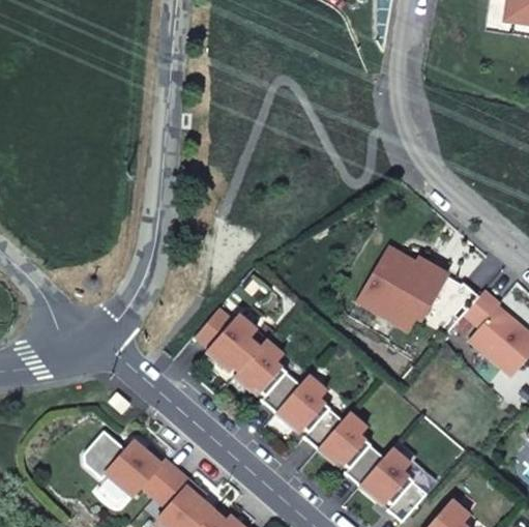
[(507,0),(505,13),(528,17),(528,0),(507,0)]
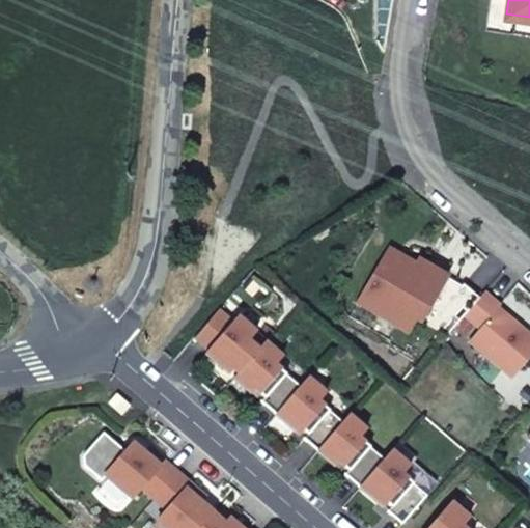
[(419,316),(448,332),(466,312),(480,295),(465,281),(461,287),(442,276),(408,255),(406,260),(387,249),(358,299),(411,330),(419,316)]
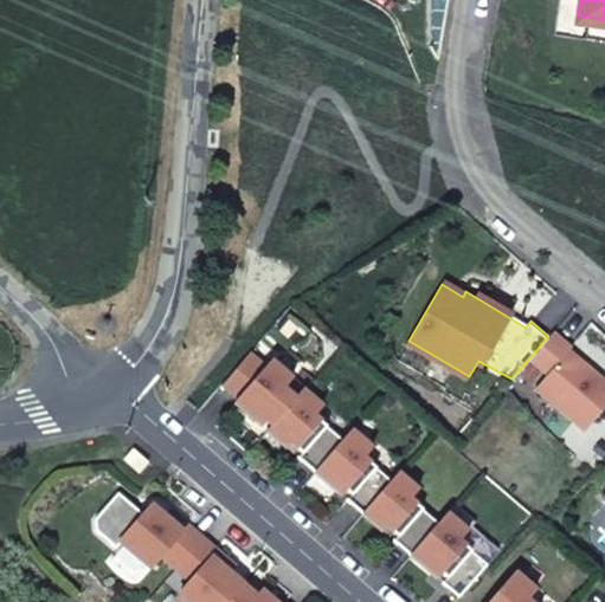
[(573,345),(555,330),(548,336),(532,356),(549,371),(538,386),(586,428),(604,406),(604,376),(571,348),(573,345)]
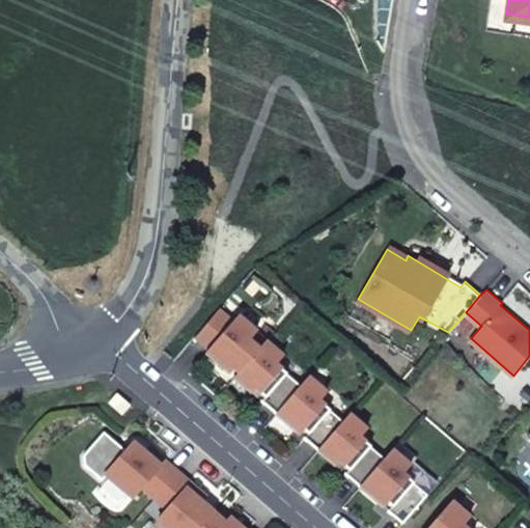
[(230,361),(241,370),(260,348),(250,339),(257,330),(239,313),(234,318),(220,307),(197,335),(211,346),(207,351),(225,367),(230,361)]
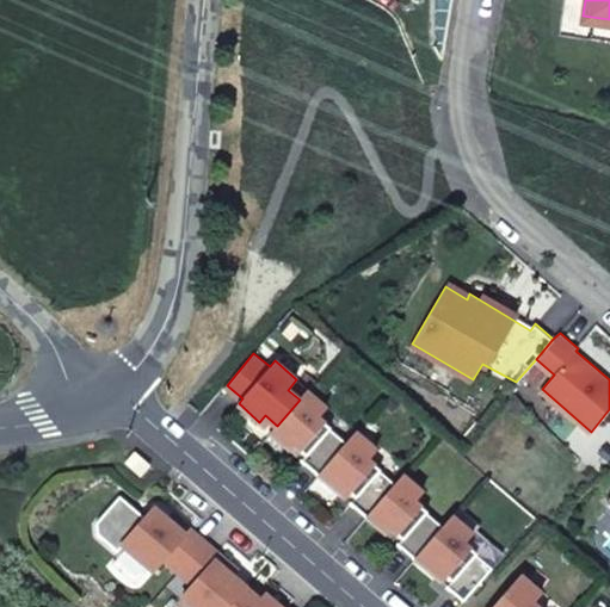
[(300,400),(277,426),(271,432),(291,450),(295,445),(306,454),(302,459),(319,474),(347,441),(319,416),(327,408),(307,390),(300,400)]
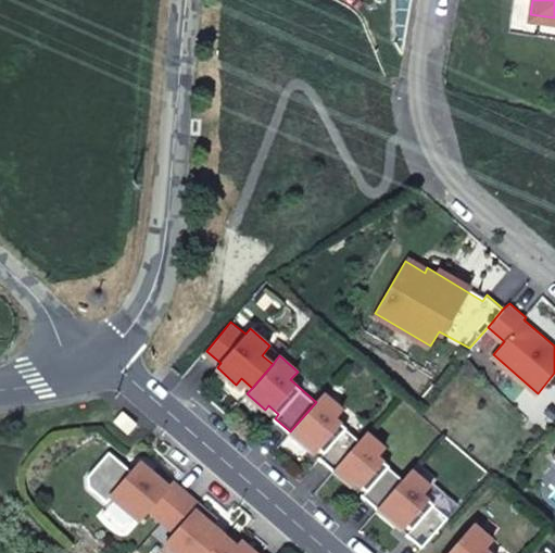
[(319,457),(335,470),(361,440),(336,418),(343,409),(324,393),(316,402),(290,431),(310,448),(314,443),(324,452),(319,457)]
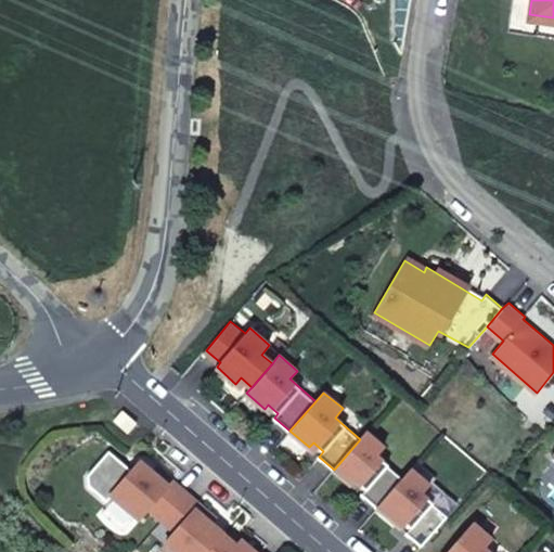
[(124,407),(114,418),(129,431),(139,420),(124,407)]
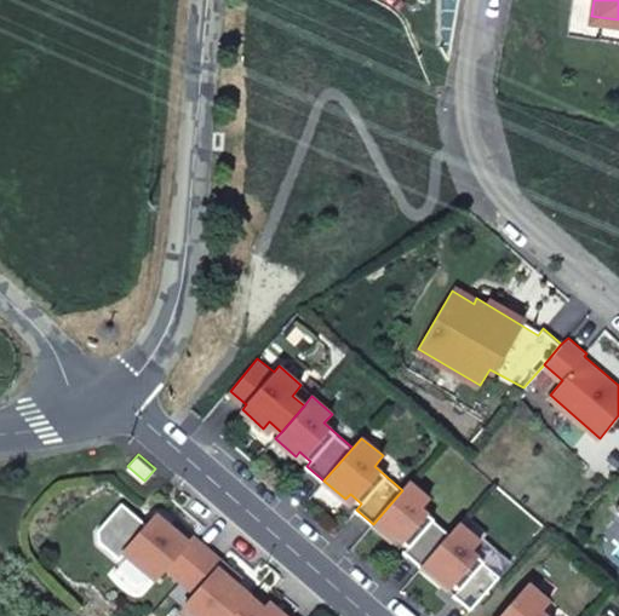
[(422,565),(450,533),(422,508),(430,499),(410,482),(402,490),(373,524),(393,541),(397,536),(408,546),(405,551),(422,565)]
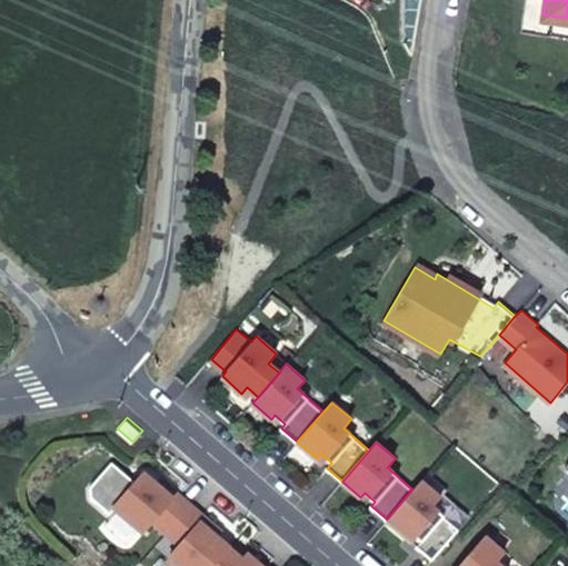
[(169,532),(191,505),(167,483),(161,488),(156,484),(142,473),(115,505),(143,532),(155,519),(169,532)]
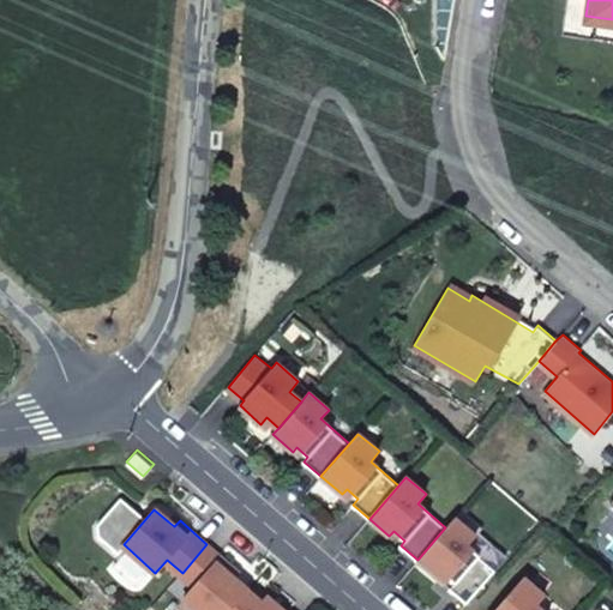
[(174,526),(180,520),(174,515),(168,521),(174,526)]
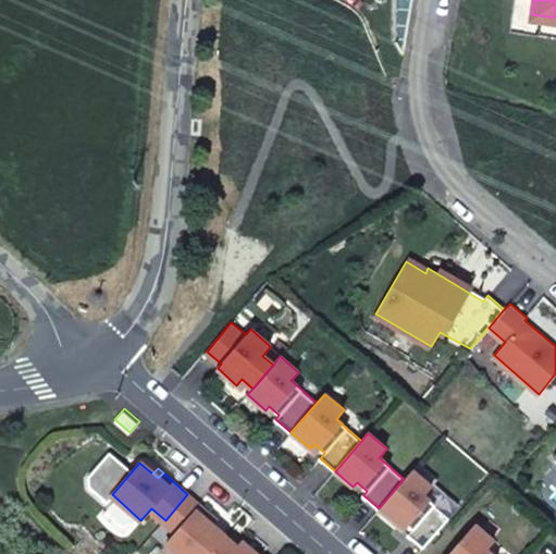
[(404,479),(379,508),(398,525),(402,520),(412,529),(408,533),(423,548),(449,518),(423,495),(431,487),(412,470),(404,479)]
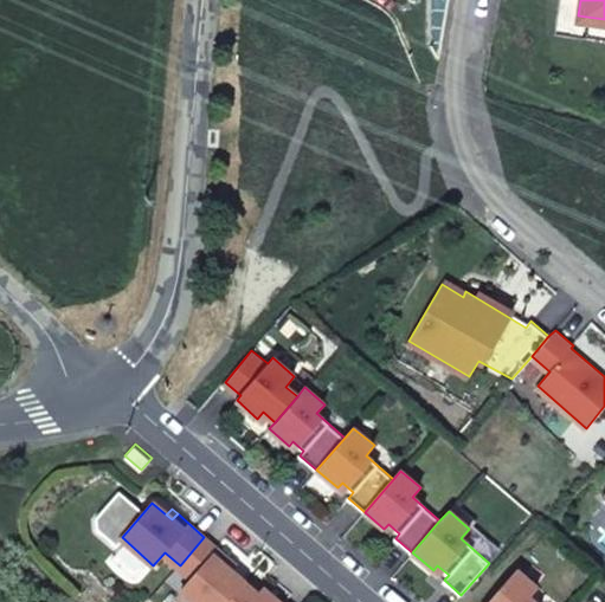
[(229,558),(204,537),(180,565),(193,577),(181,590),(194,601),(227,601),(245,583),(230,570),(224,564),(229,558)]
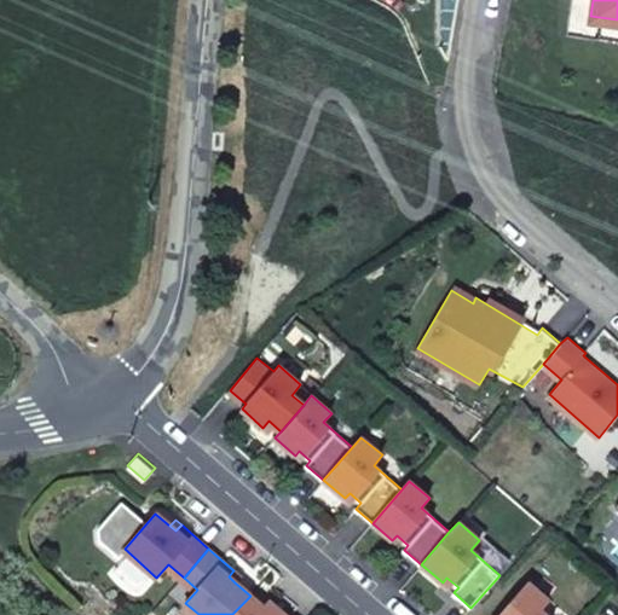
[(235,582),(240,575),(234,570),(229,576),(235,582)]
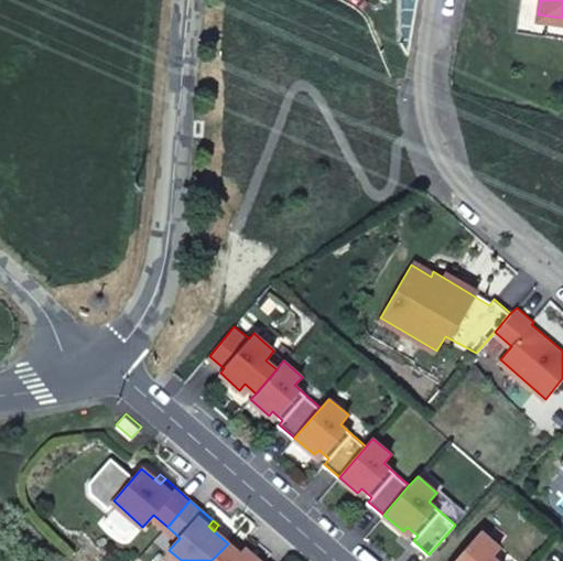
[(497,560),(493,557),(500,548),(480,530),(453,560),(497,560)]
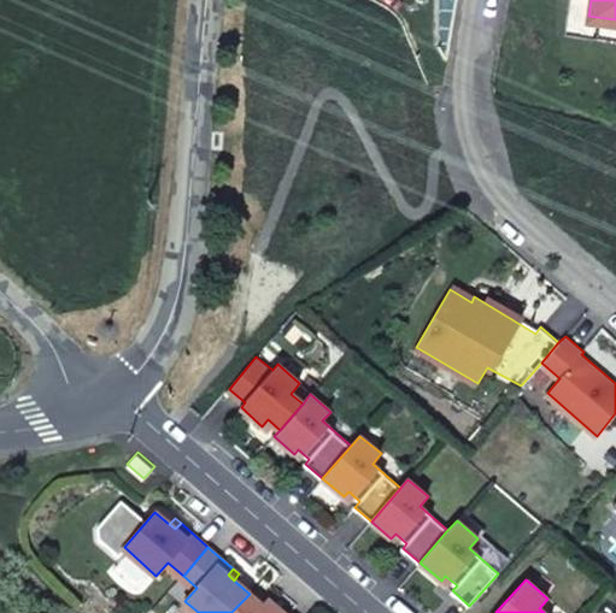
[(250,594),(232,612),(283,612),(274,605),(269,611),(263,605),(250,594)]
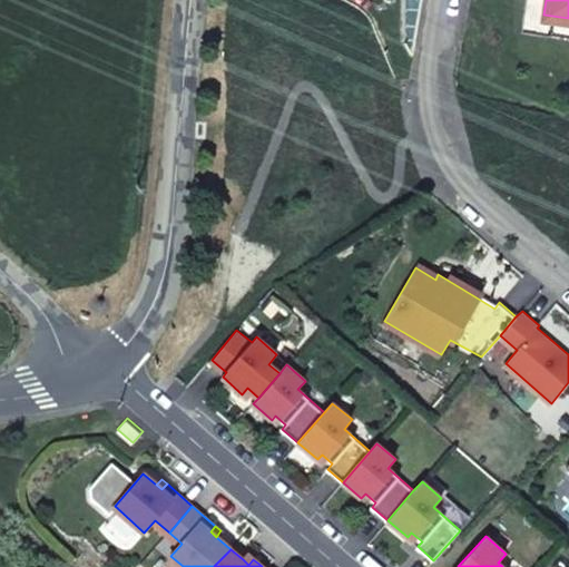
[(248,565),(253,559),(247,554),(243,559),(248,565)]
